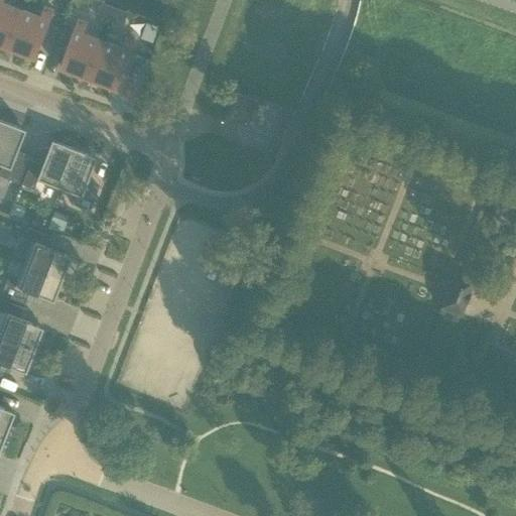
[(3,0),(0,0),(0,45),(7,48),(21,9),(2,2),(3,0)]
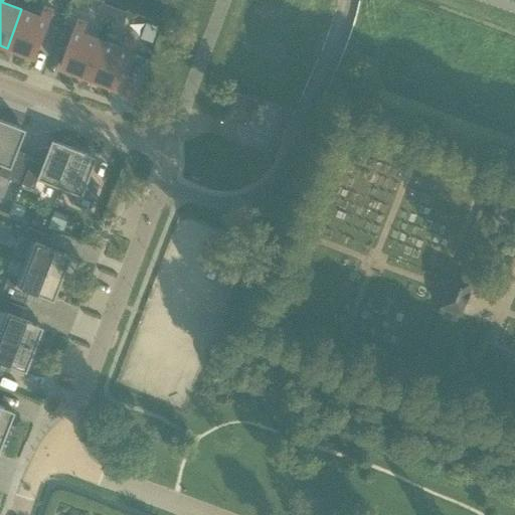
[(114,8),(102,3),(98,13),(111,18),(114,8)]
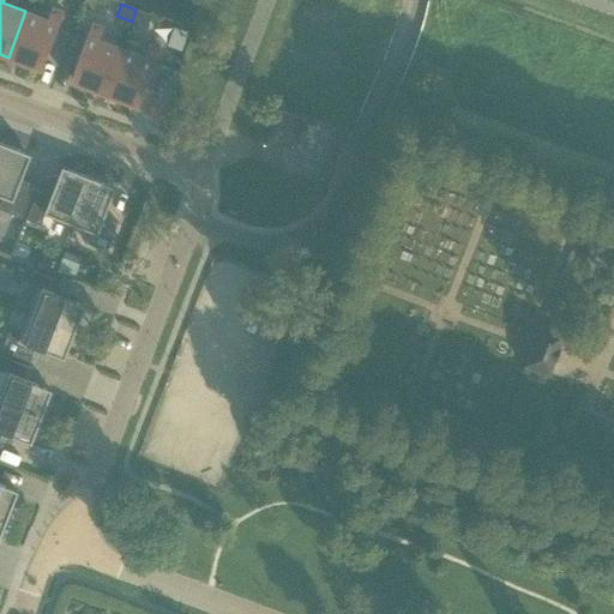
[(48,19),(25,11),(8,58),(42,71),(65,11),(53,6),(48,19)]
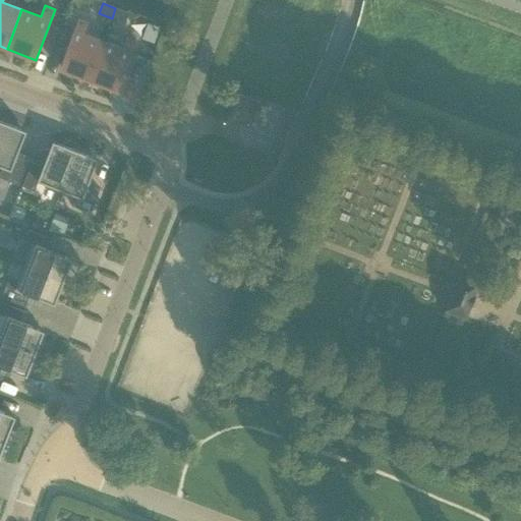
[(128,12),(115,8),(112,18),(125,23),(128,12)]
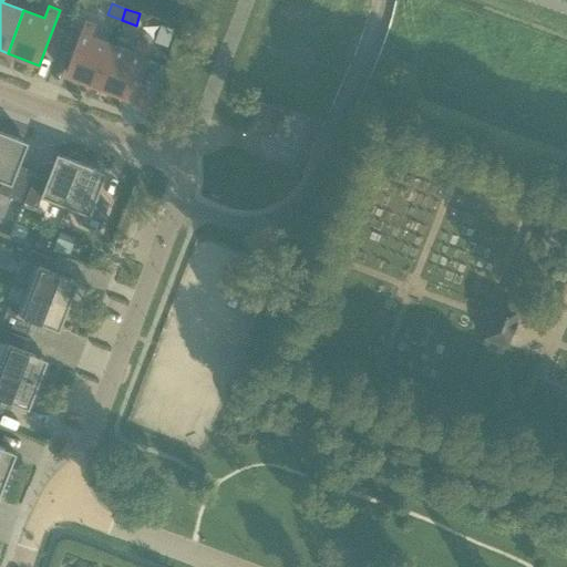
[(96,23),(85,20),(65,75),(96,86),(112,44),(91,37),(96,23)]
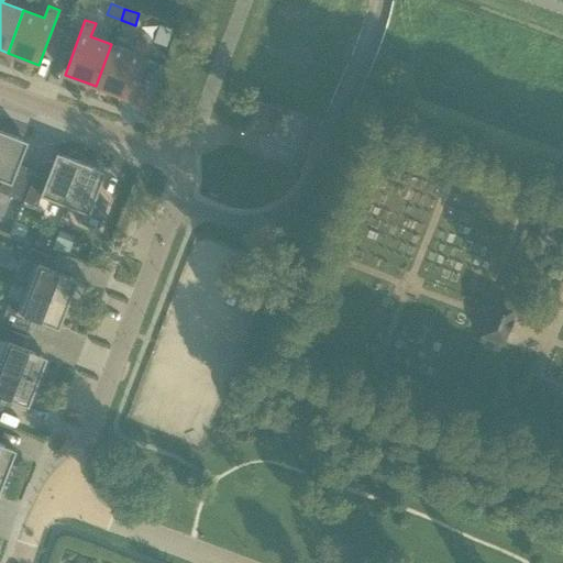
[(132,52),(111,44),(96,86),(127,98),(147,43),(138,40),(132,52)]
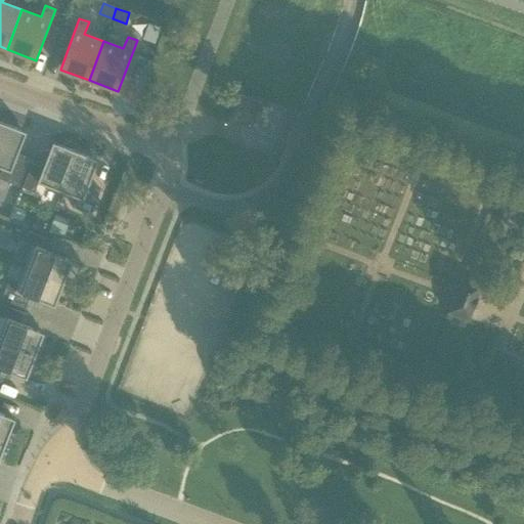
[(4,122),(0,132),(0,166),(11,171),(8,180),(19,184),(29,161),(17,156),(26,133),(20,131),(22,129),(4,122)]
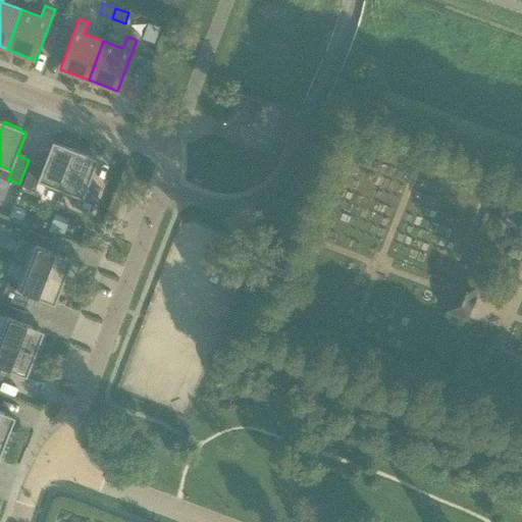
[(38,180),(61,190),(76,150),(57,143),(56,145),(51,143),(43,165),(32,161),(21,186),(34,190),(38,180)]
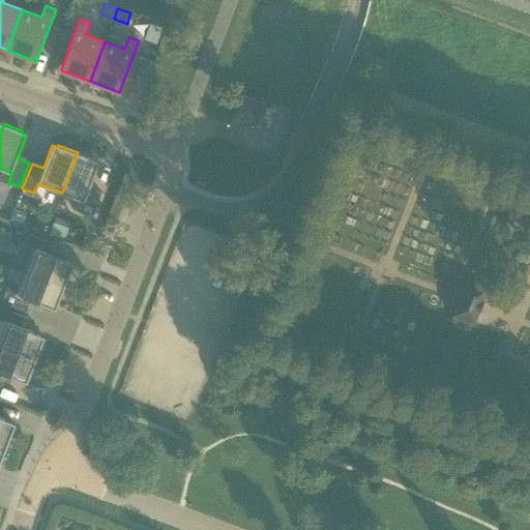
[(78,152),(62,193),(85,201),(81,210),(93,215),(102,190),(90,186),(98,163),(93,162),(94,158),(78,152)]
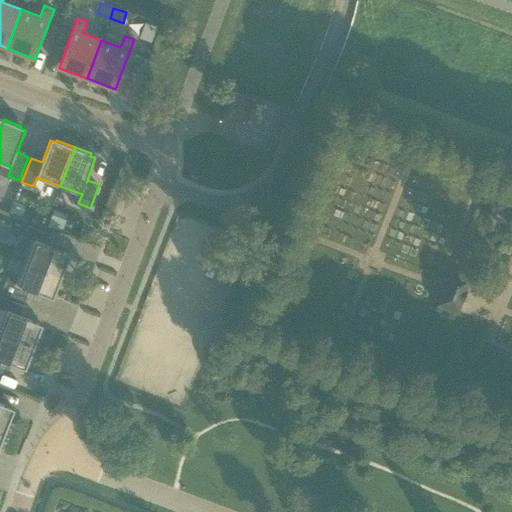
[(32,239),(23,262),(62,277),(69,259),(67,258),(68,253),(46,244),(50,233),(27,224),(22,235),(32,239)]
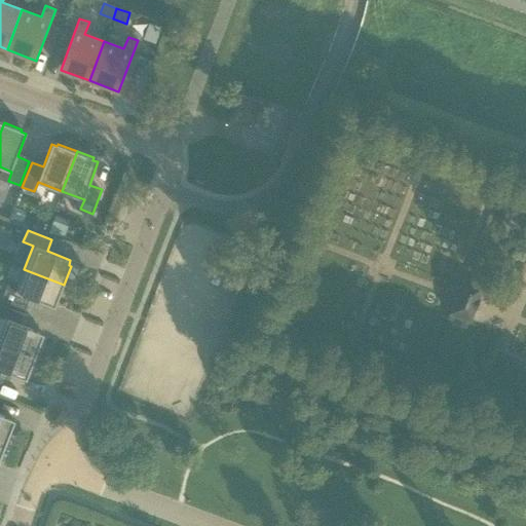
[(64,285),(24,269),(22,275),(15,292),(5,289),(1,300),(26,309),(30,298),(52,306),(54,301),(58,302),(64,285)]
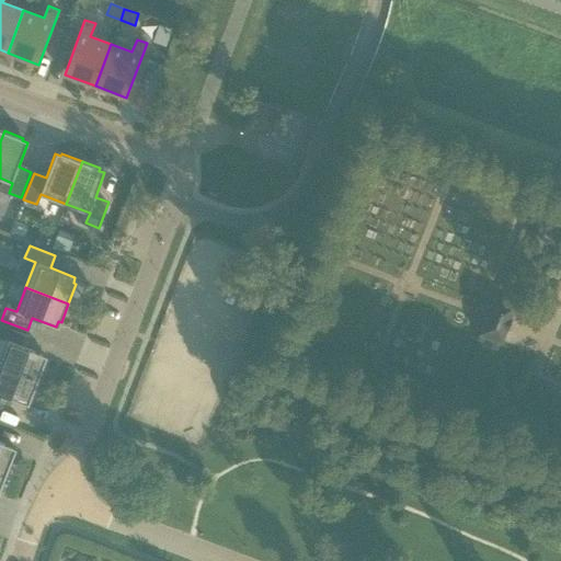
[(503,344),(517,305),(494,296),(479,335),(503,344)]
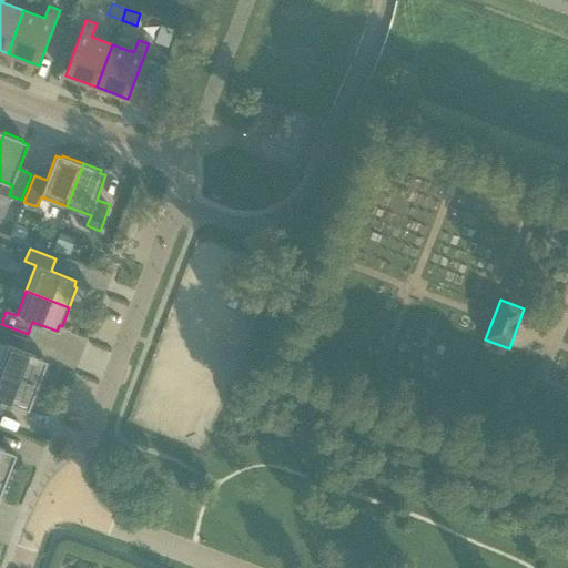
[(0,341),(6,344),(0,356),(0,369),(39,385),(47,365),(43,364),(46,358),(21,350),(26,337),(0,326),(0,341)]
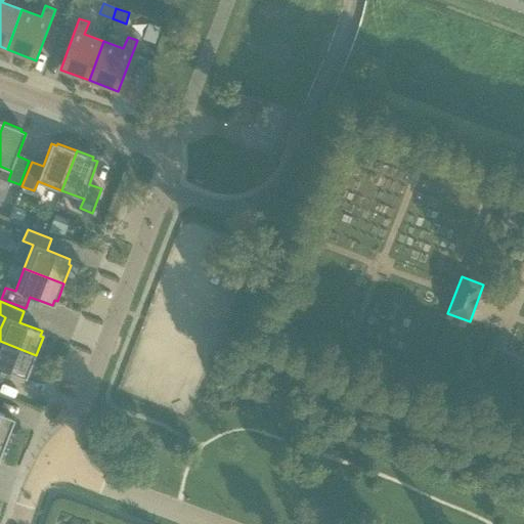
[(36,355),(0,341),(0,373),(2,368),(25,377),(27,372),(29,373),(36,355)]
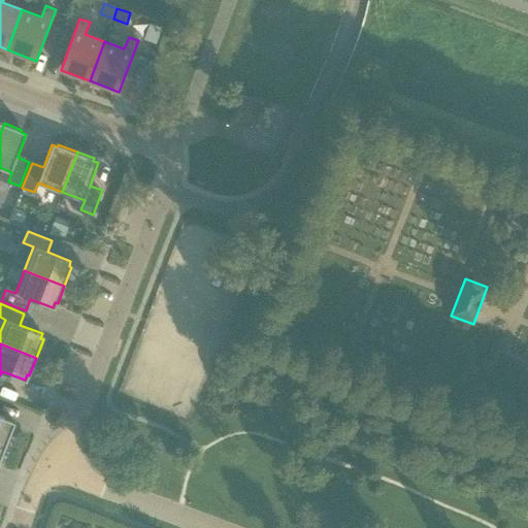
[(0,441),(7,444),(15,422),(0,416),(0,441)]
